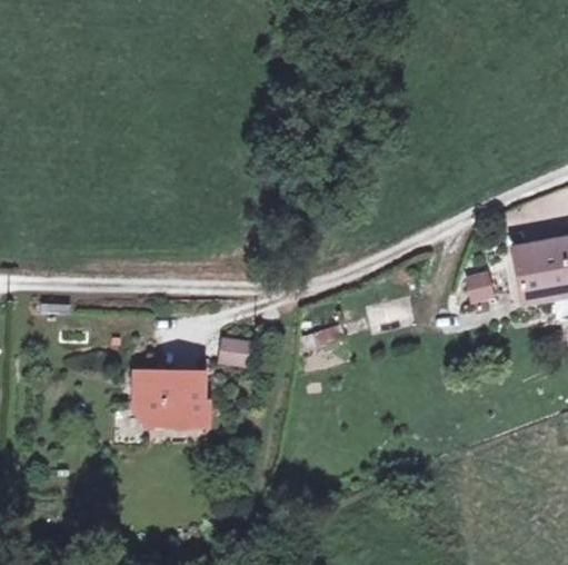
[(512,304),(545,296),(542,287),(567,280),(567,235),(502,247),(512,304)]
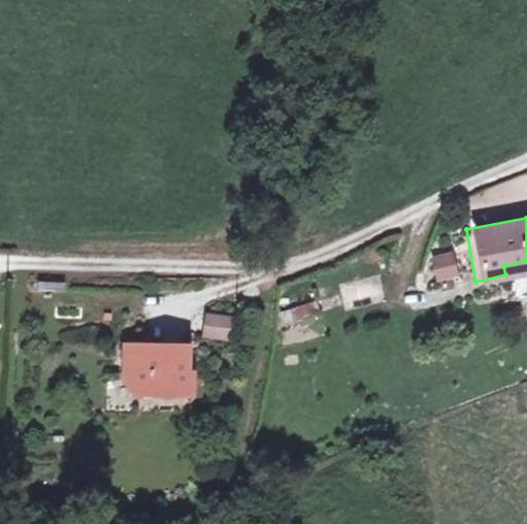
[(431,251),(436,280),(460,275),(455,248),(431,251)]
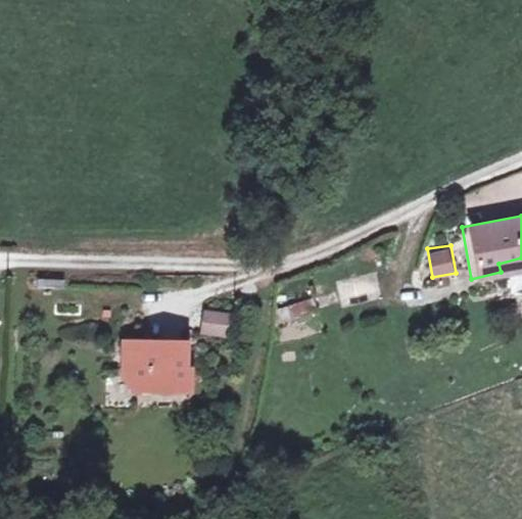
[(521,257),(499,264),(501,272),(521,267),(521,257)]
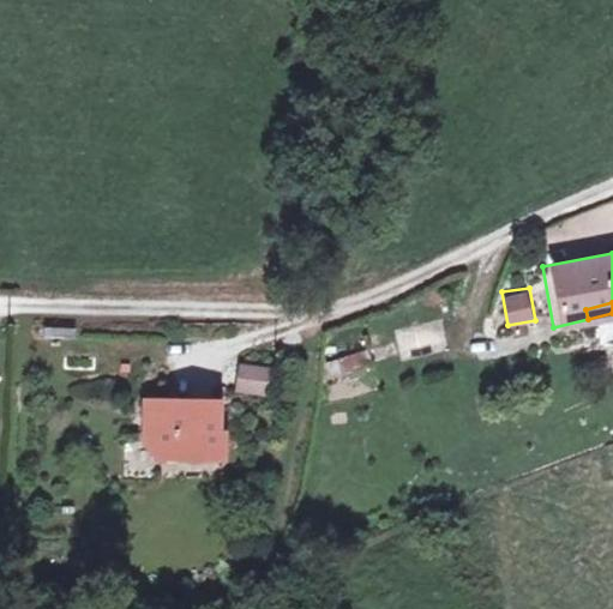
[(403,355),(443,344),(438,329),(400,338),(403,355)]
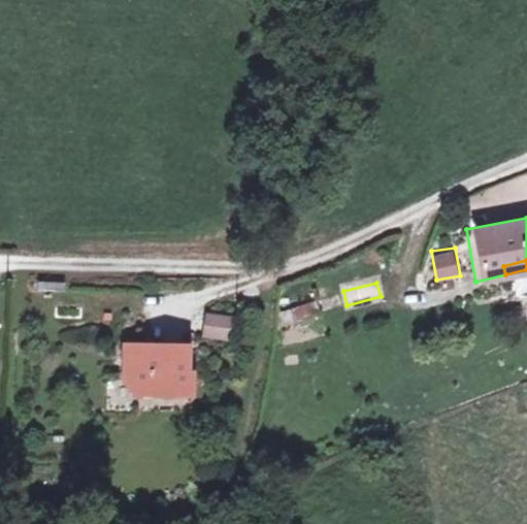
[(281,307),(285,323),(320,314),(316,298),(281,307)]
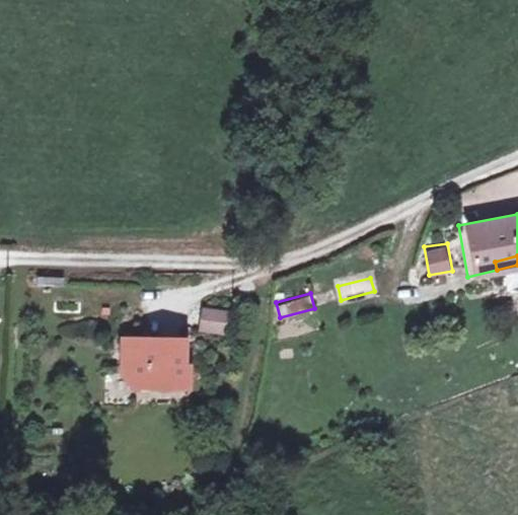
[(223,309),(202,306),(199,327),(220,330),(223,309)]
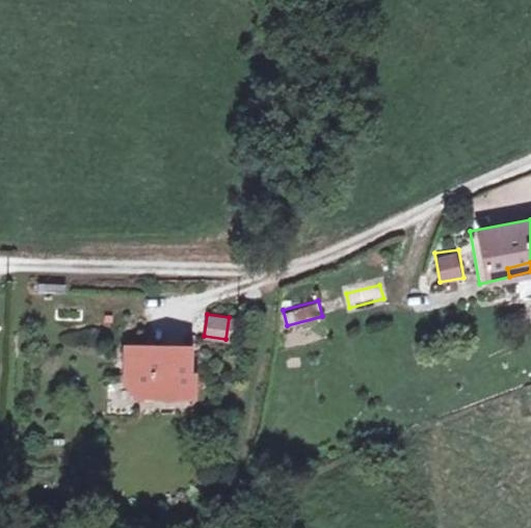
[(126,344),(125,359),(149,359),(151,345),(126,344)]
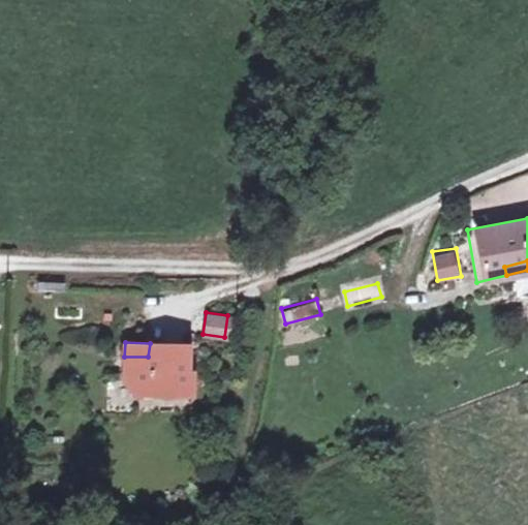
[(124,357),(123,377),(138,376),(138,394),(174,395),(174,381),(190,383),(191,345),(150,343),(148,357),(124,357)]
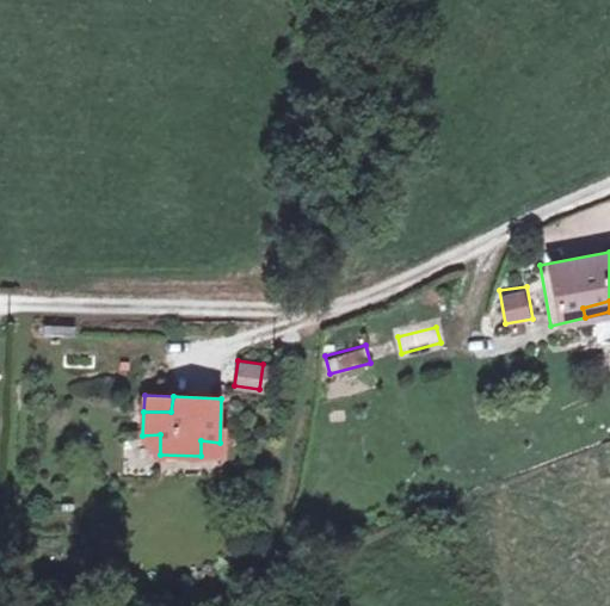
[(142,436),(160,455),(160,434),(142,436)]
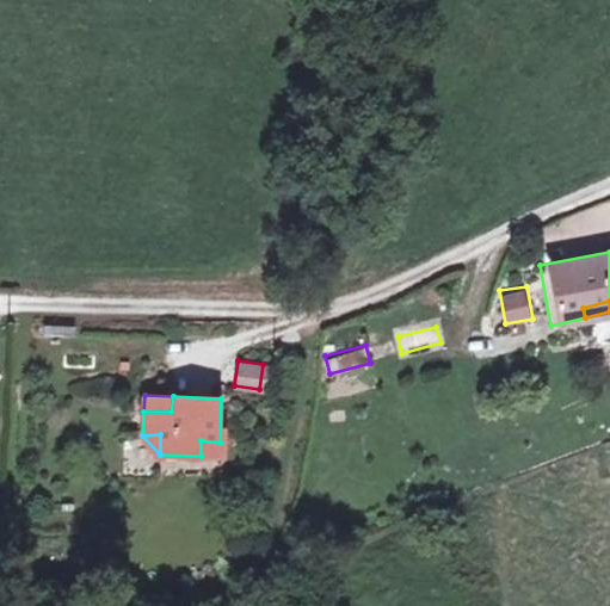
[(201,440),(201,456),(219,456),(220,443),(201,440)]
